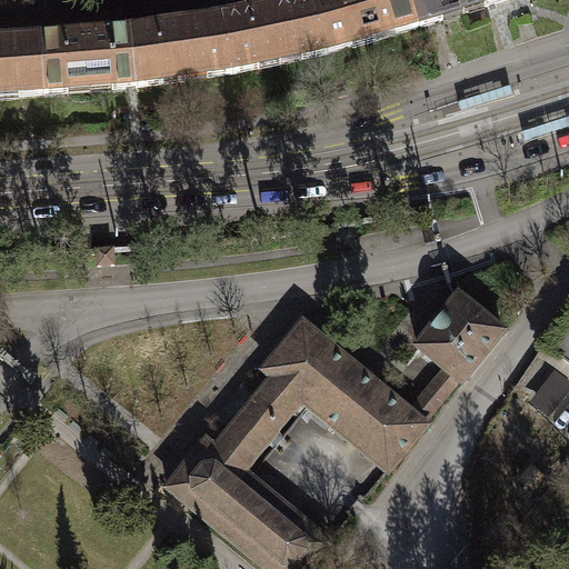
[(315,0),(223,20),(233,75),(260,69),(258,63),(301,55),(302,60),(328,55),(315,0)]
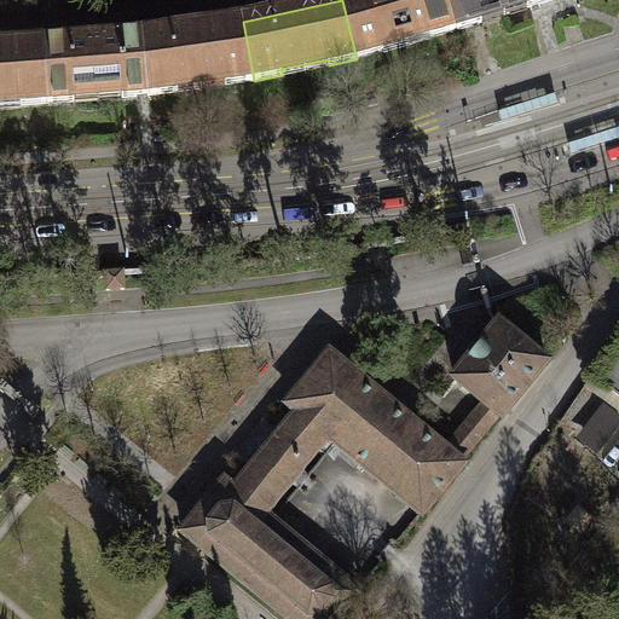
[(343,0),(342,0),(357,59),(385,51),(382,45),(427,33),(429,39),(457,30),(446,0),(343,0)]
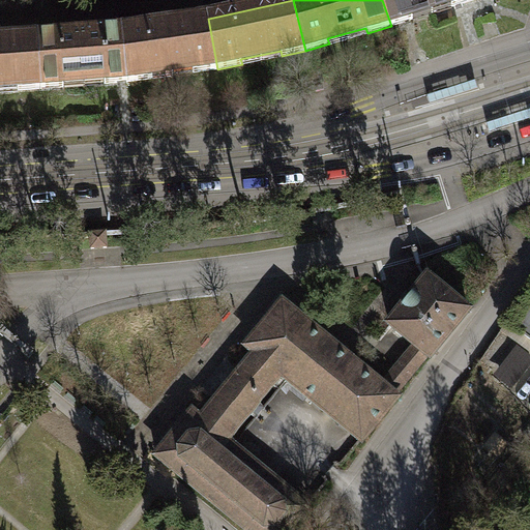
[(382,0),(391,26),(413,19),(412,13),(449,1),(451,6),(472,0),(382,0)]
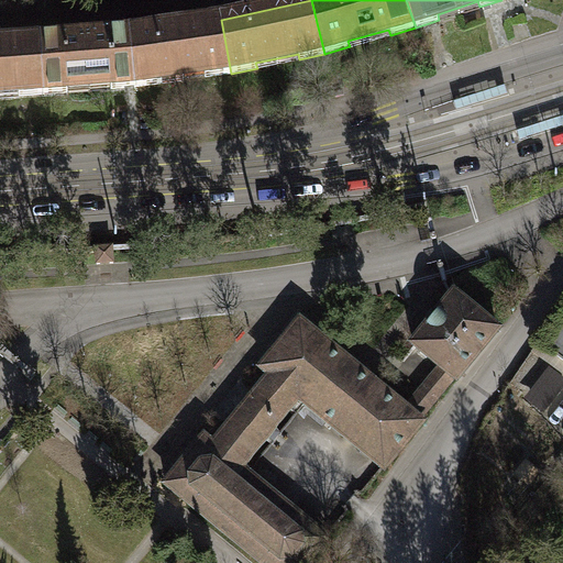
[(221,20),(131,33),(136,87),(163,84),(162,77),(203,72),(205,78),(231,74),(221,20)]
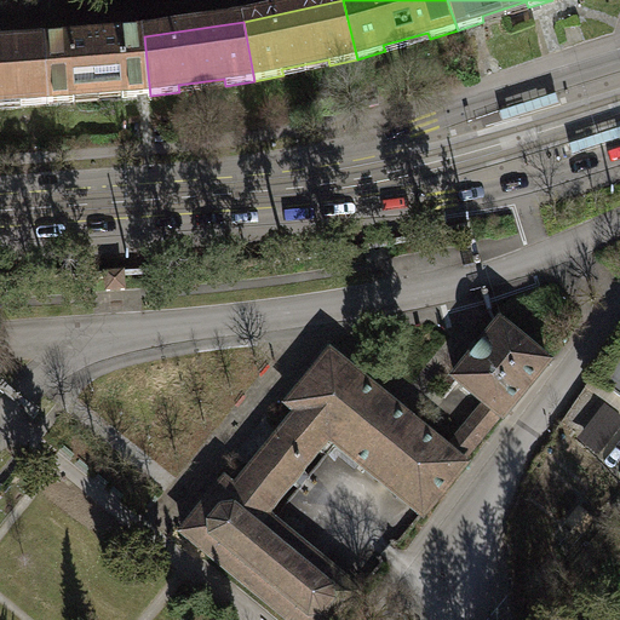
[(44,44),(47,104),(75,102),(75,96),(121,91),(122,98),(143,97),(150,96),(144,36),(137,36),(44,44)]
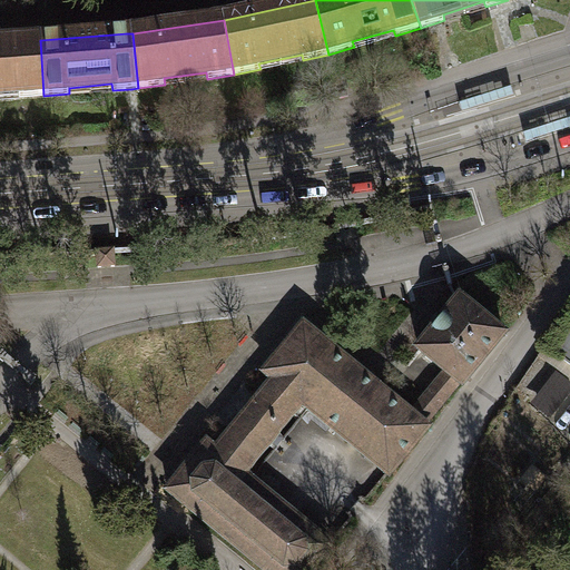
[(40,40),(0,42),(0,91),(19,91),(19,98),(43,96),(40,40)]
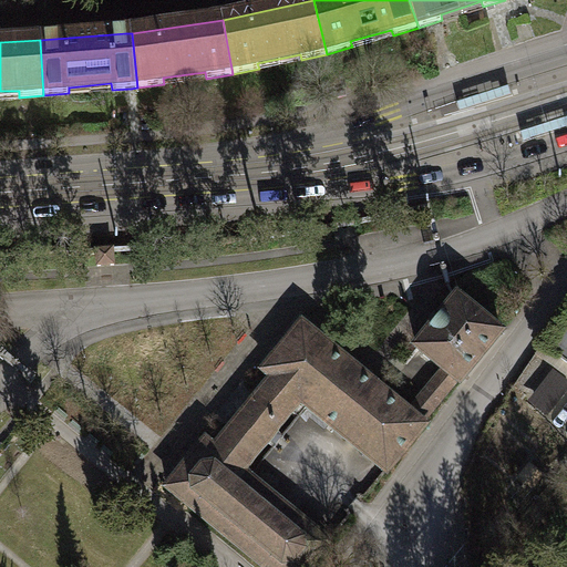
[(443,369),(459,381),(460,383),(502,332),(457,297),(436,321),(416,347),(443,369)]
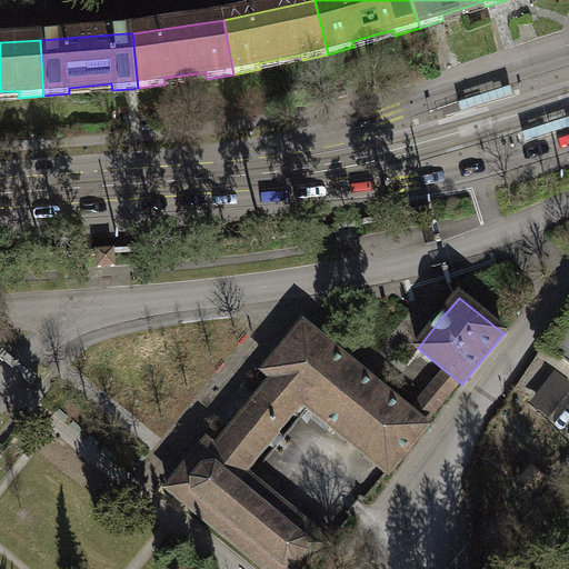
[(568,312),(543,347),(568,366),(568,312)]
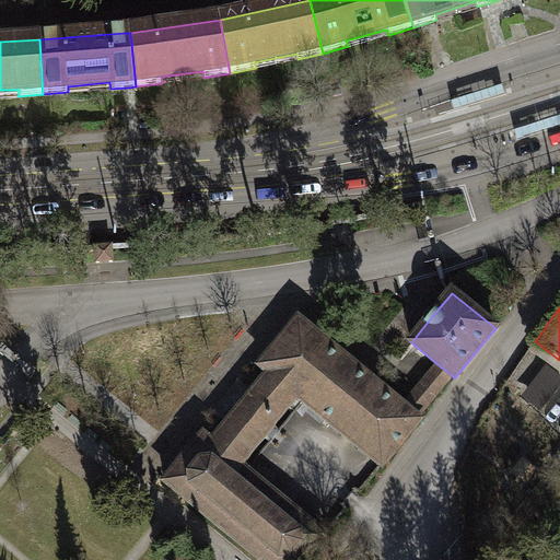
[(268,372),(299,397),(383,466),(420,420),(418,418),(404,406),(299,321),(261,366),(268,372)]
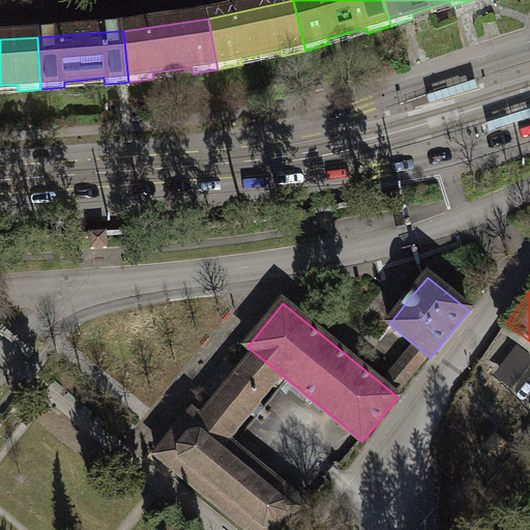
[(429,356),(414,345),(382,384),(395,395),(429,356)]
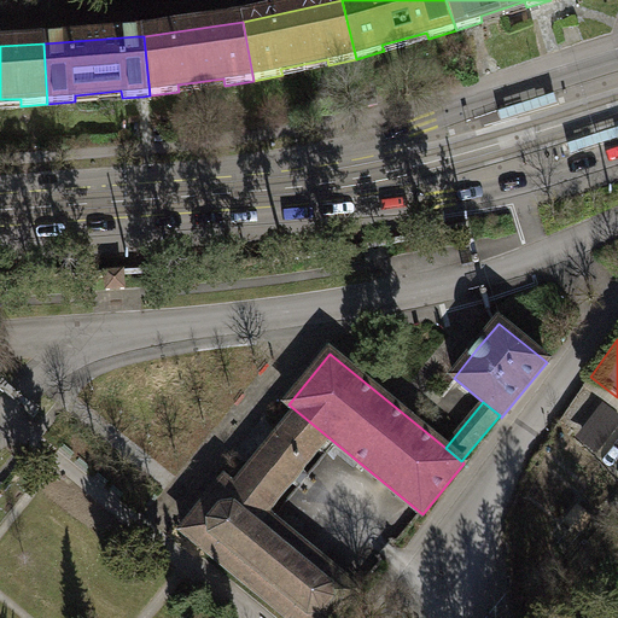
[(330,438),(296,410),(233,487),(226,481),(184,532),(286,617),(336,617),(360,590),(267,514),(330,438)]
